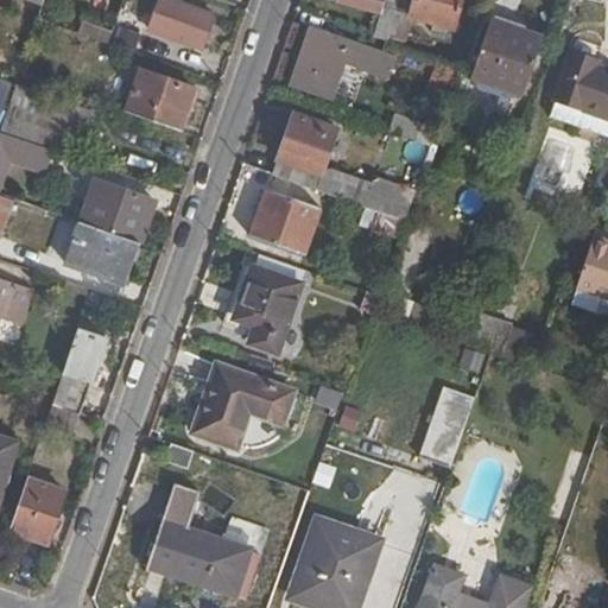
[(29,0),(24,16),(39,20),(45,0),(29,0)]
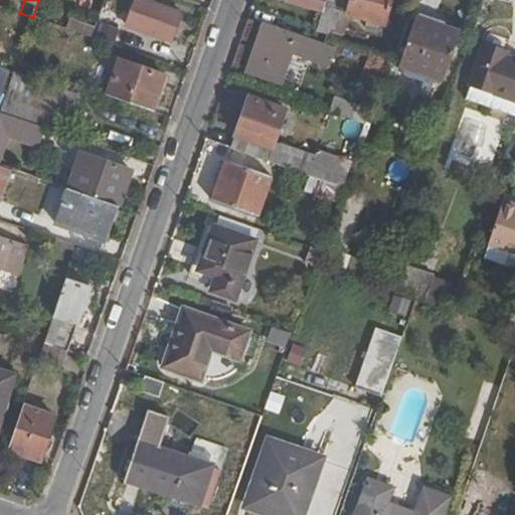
[(139,0),(129,29),(174,44),(185,14),(143,0),(139,0)]
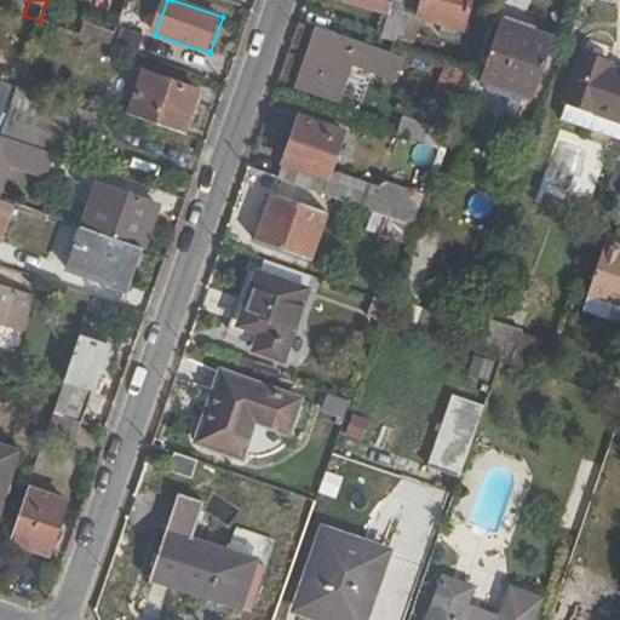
[(390,1),(390,0),(350,0),(386,11),(390,1)]
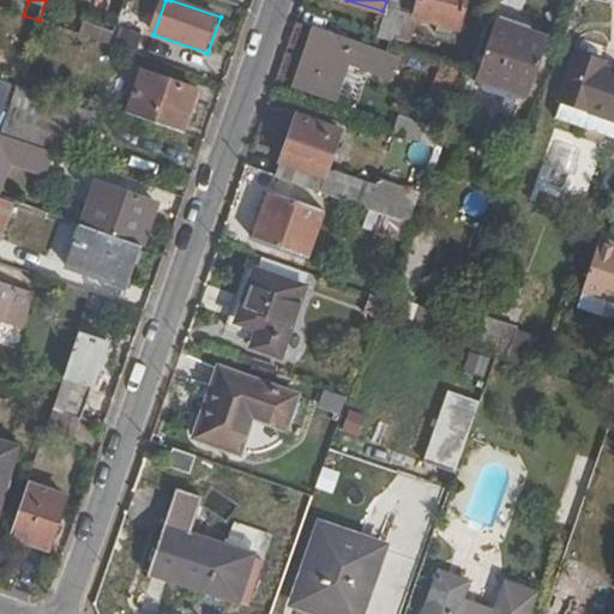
[(402,0),(401,6),(399,10),(415,14),(419,2),(411,0),(402,0)]
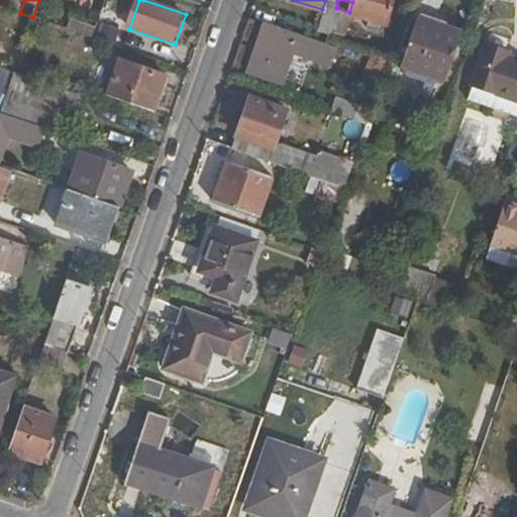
[(352,0),(352,2),(349,12),(349,13),(386,23),(392,0),(352,0)]
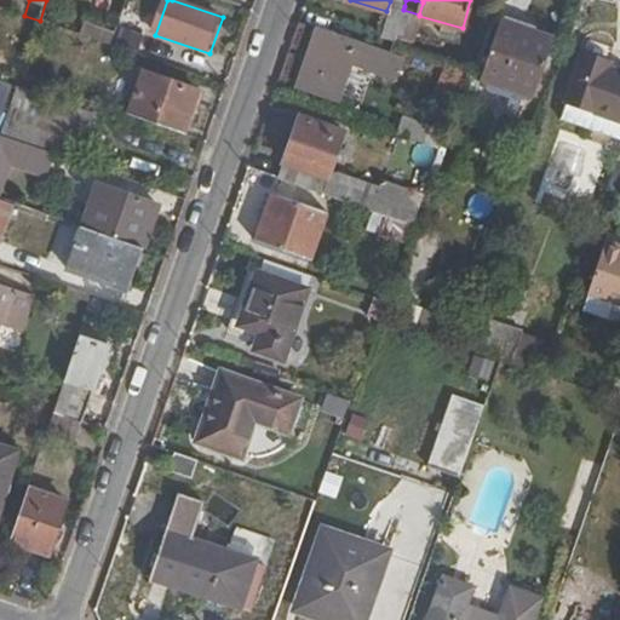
[(390,1),(386,11),(380,35),(392,40),(403,10),(405,6),(390,1)]
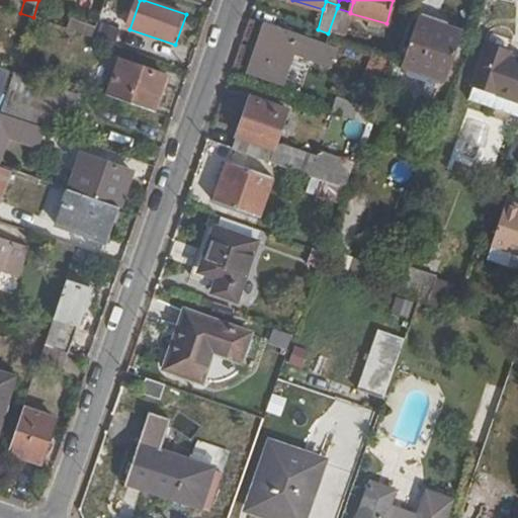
[(96,39),(117,46),(123,24),(103,16),(98,29),(96,39)]
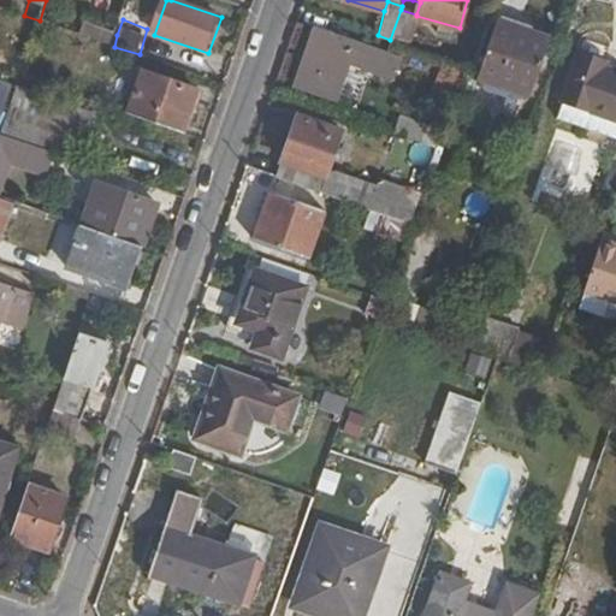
[(554,39),(499,21),(478,82),(532,100),(554,39)]
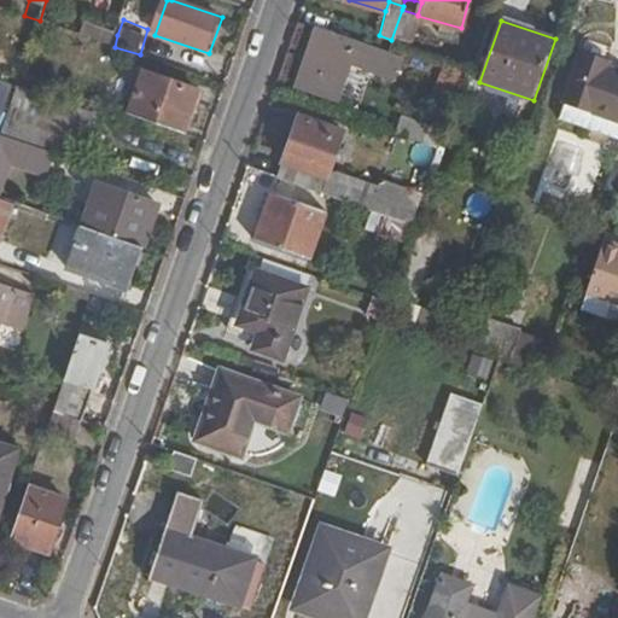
[(81,35),(115,47),(117,35),(85,24),(81,35)]
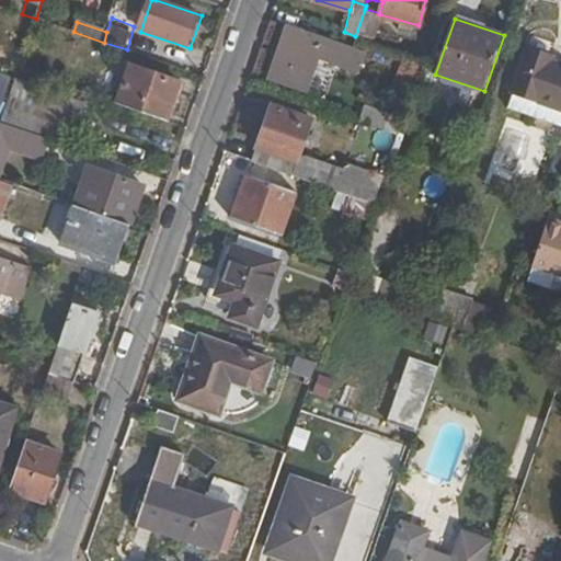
[(364,48),(294,25),(293,30),(285,27),(270,77),(308,90),(320,50),(332,55),(330,59),(357,69),(364,48)]
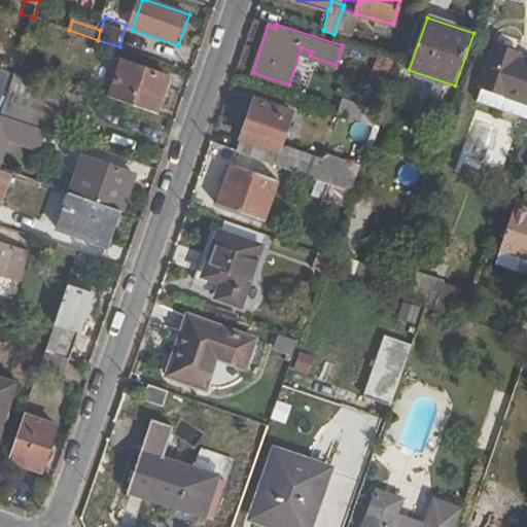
[(486,89),(526,103),(526,60),(520,58),(522,54),(499,46),(486,89)]
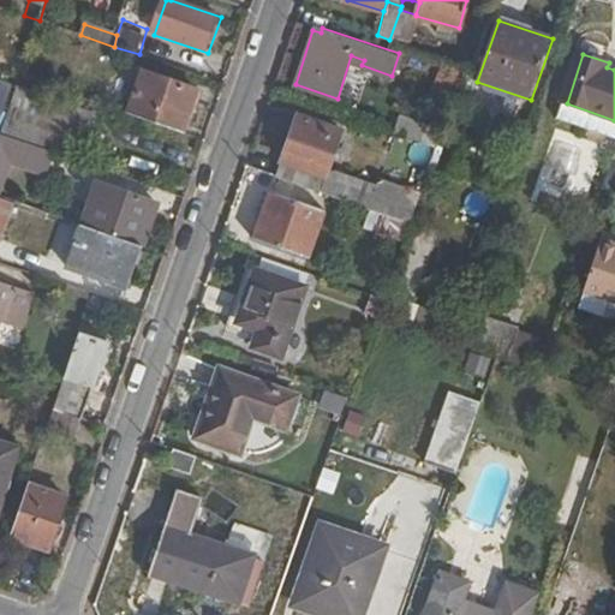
[(154,124),(184,135),(197,96),(143,78),(130,115),(154,124)]
